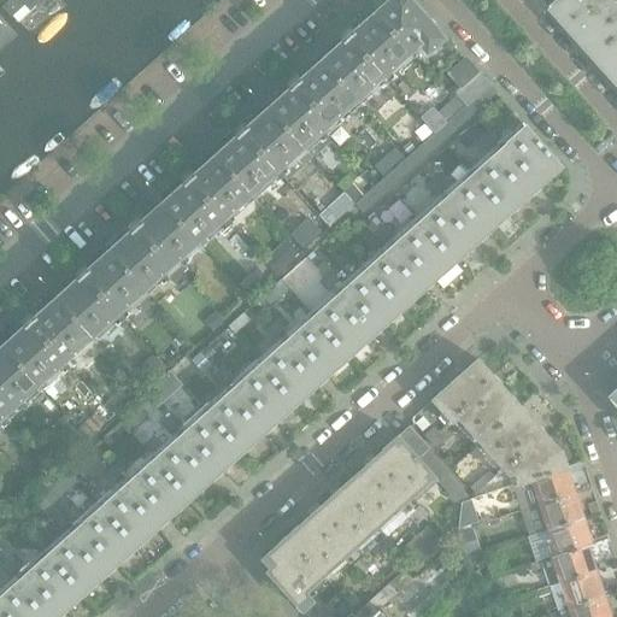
[(3,0),(0,3),(0,4),(30,37),(65,6),(58,0),(3,0)]
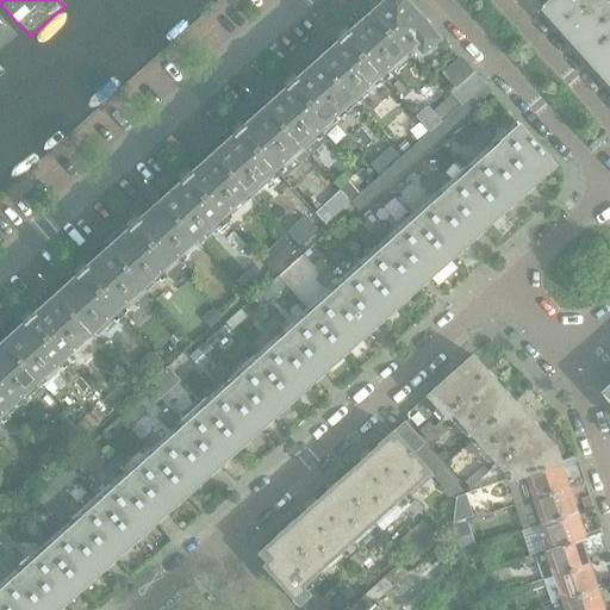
[(431,27),(406,0),(383,0),(369,12),(406,53),(410,49),(417,57),(440,38),(431,29),(431,27)]
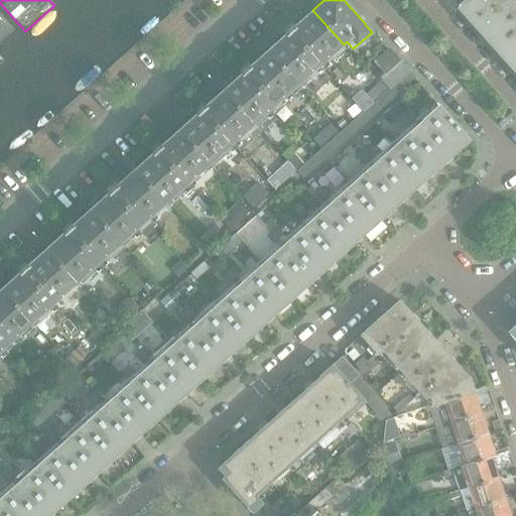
[(515,29),(515,5),(511,0),(464,0),(458,5),(496,47),(515,29)]
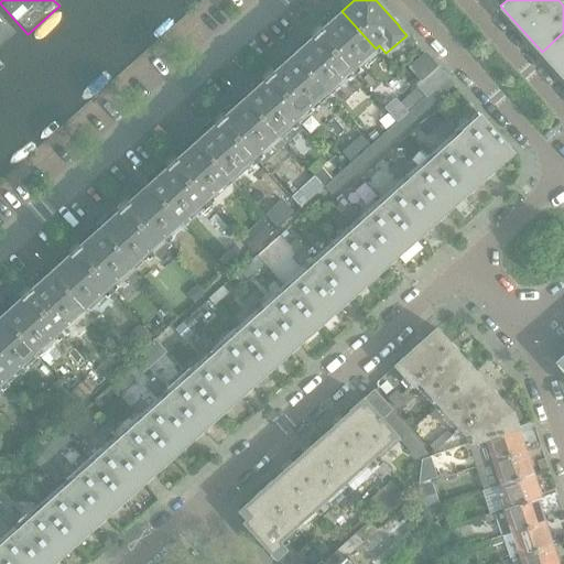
[(376,49),(342,11),(294,54),(327,91),(376,49)]
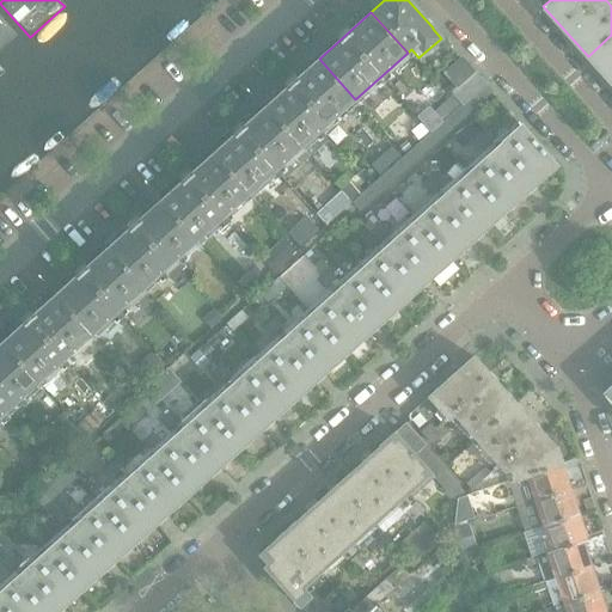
[(0,48),(16,35),(0,16),(0,73),(4,71),(0,67),(0,48)]
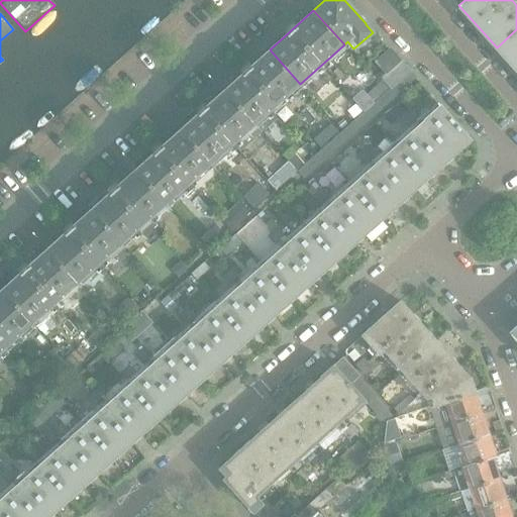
[(516,70),(516,29),(497,47),(516,70)]
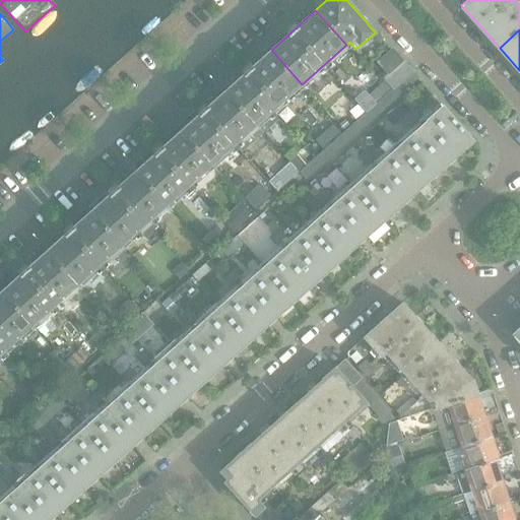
[(302,84),(271,50),(225,90),(256,125),(302,84)]
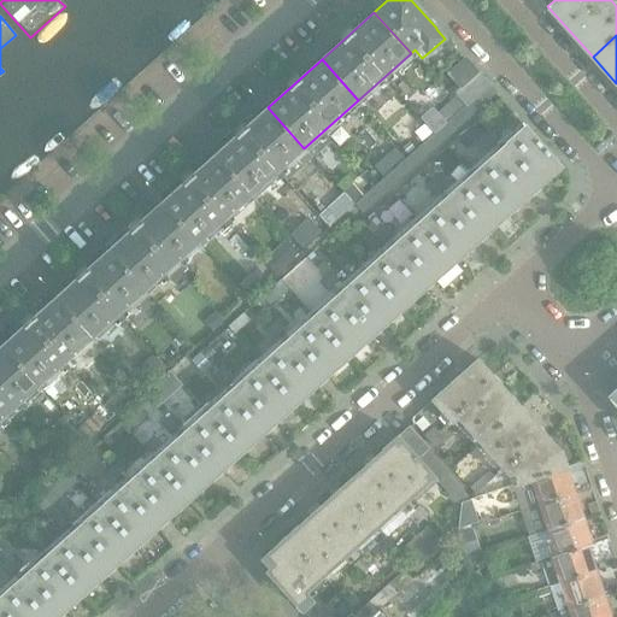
[(448,75),(460,88),(477,74),(465,59),(448,75)]
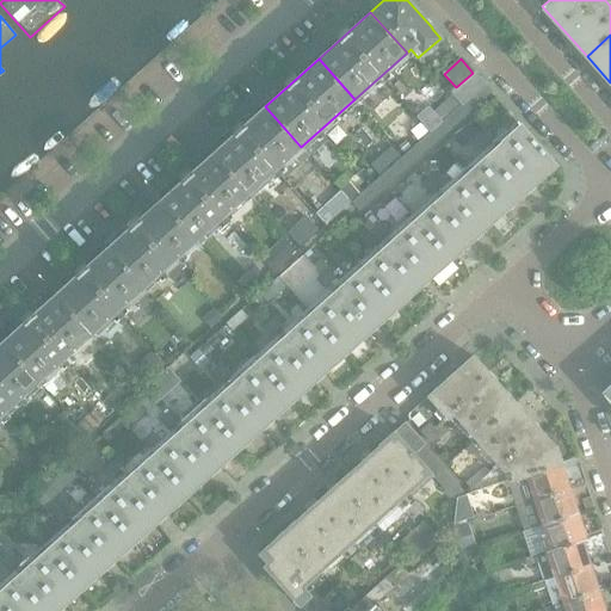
[(477,90),(483,84),(474,73),(473,73),(456,87),(449,93),(451,97),(460,105),(461,104),(467,99),(473,94),(477,90)]
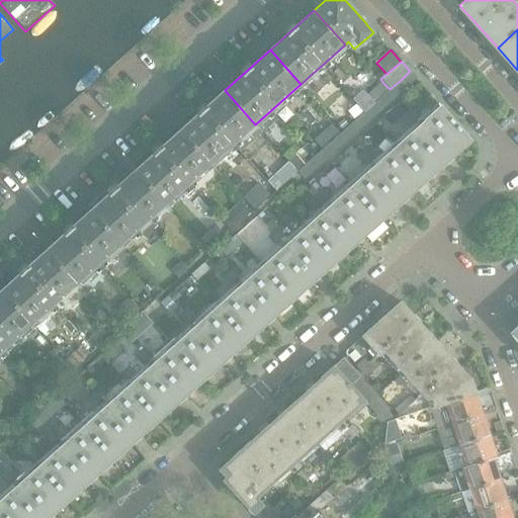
[(412,83),(416,78),(410,71),(405,76),(412,83)]
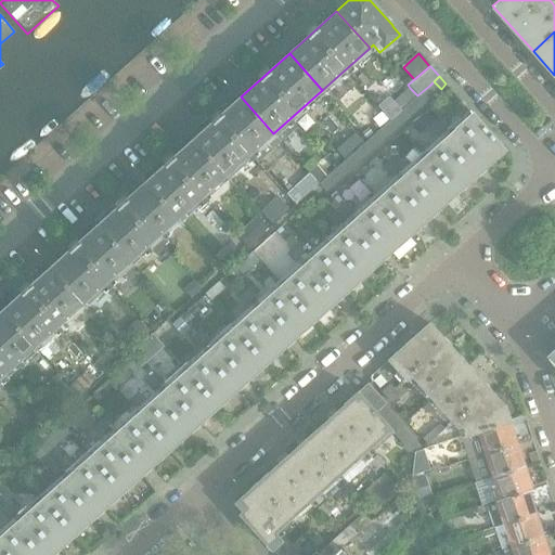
[(441,89),(434,81),(429,86),(436,93),(441,89)]
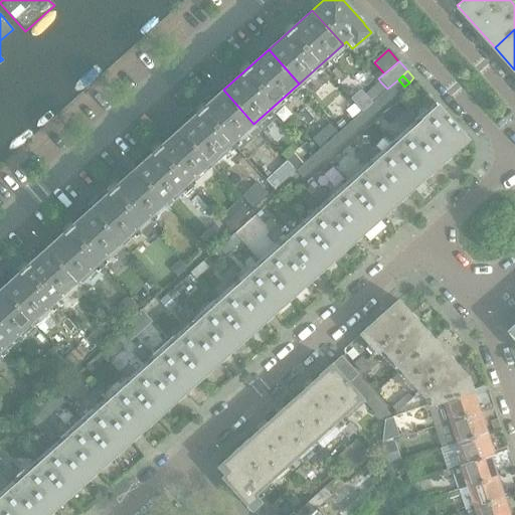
[(404,87),(398,79),(393,83),(399,91),(404,87)]
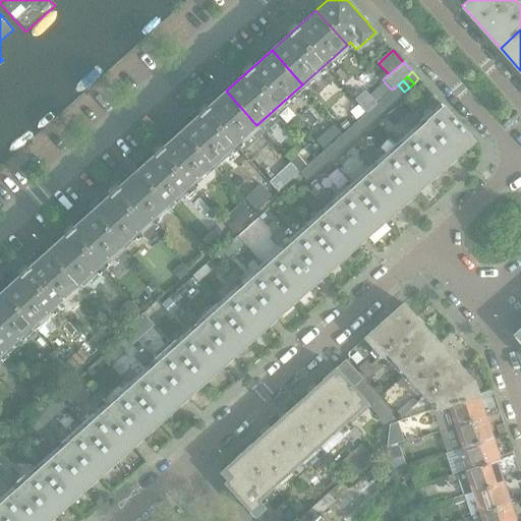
[(392,90),(385,82),(381,85),(388,94),(389,93),(392,90)]
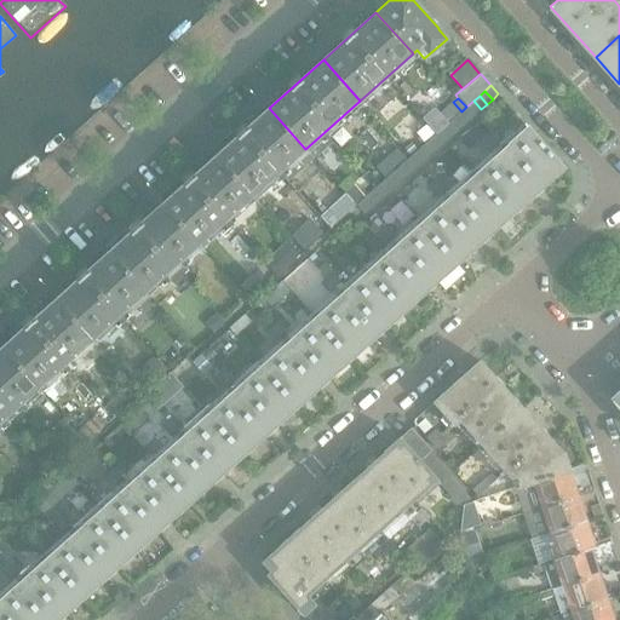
[(481,109),(474,101),(468,105),(476,114),(481,109)]
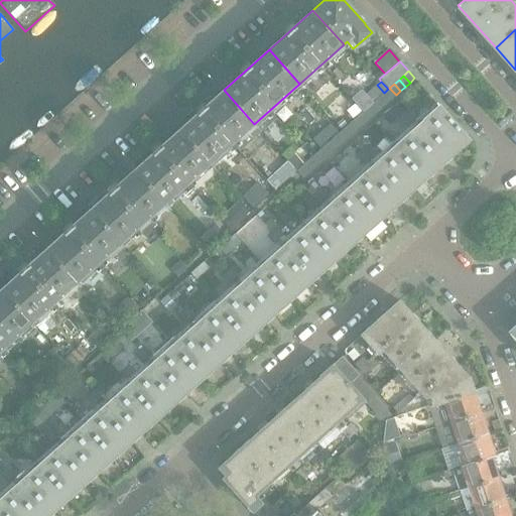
[(384,93),(377,85),(373,89),(380,97),(380,96),(384,93)]
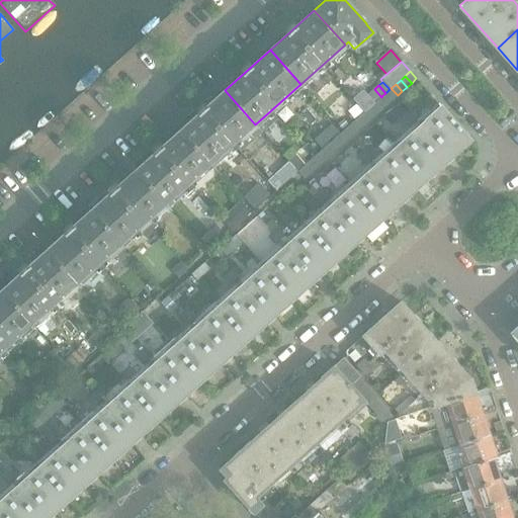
[(398,95),(391,88),(390,89),(386,92),(393,99),(398,95)]
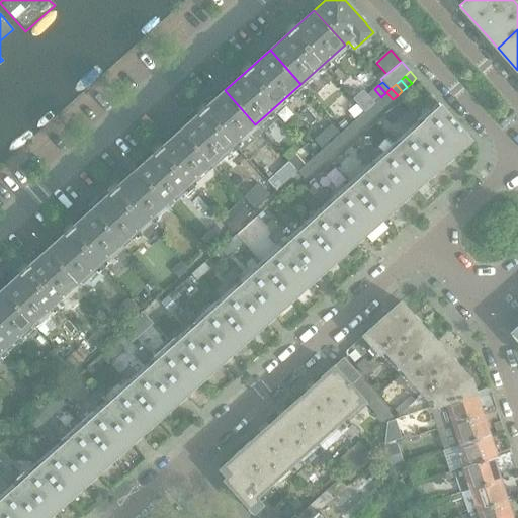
[(381,97),(374,89),(370,92),(377,100),(381,97)]
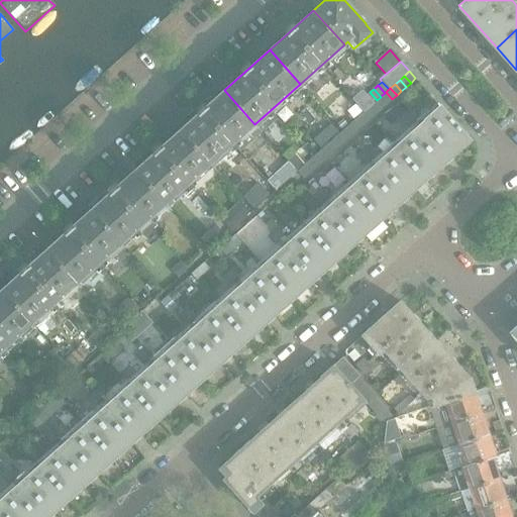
[(254,124),(224,90),(180,129),(210,164),(232,144),(240,151),(262,132),(254,124)]
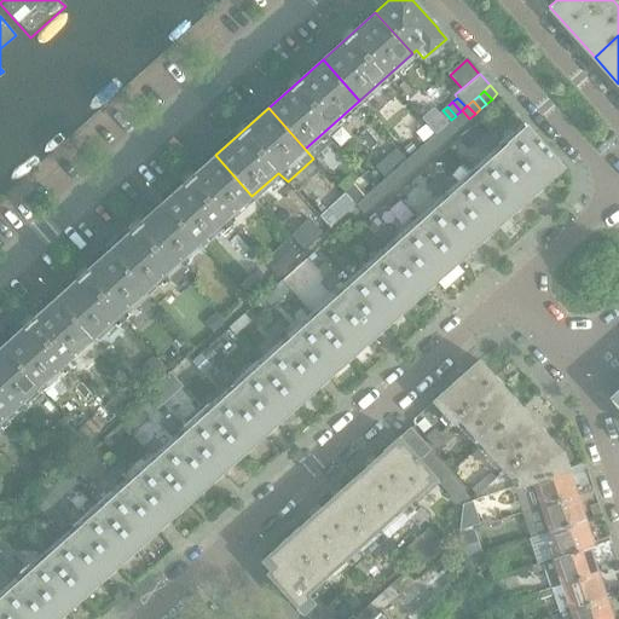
[(451,120),(443,110),(438,115),(446,125),(451,120)]
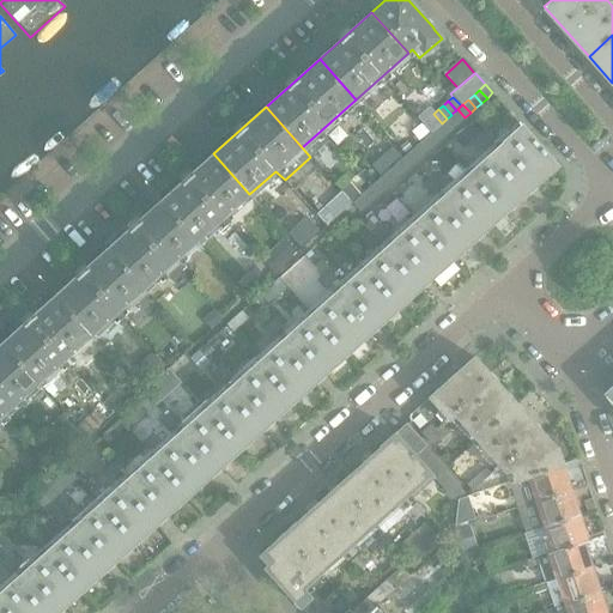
[(465,117),(457,109),(456,110),(451,114),(460,122),(465,117)]
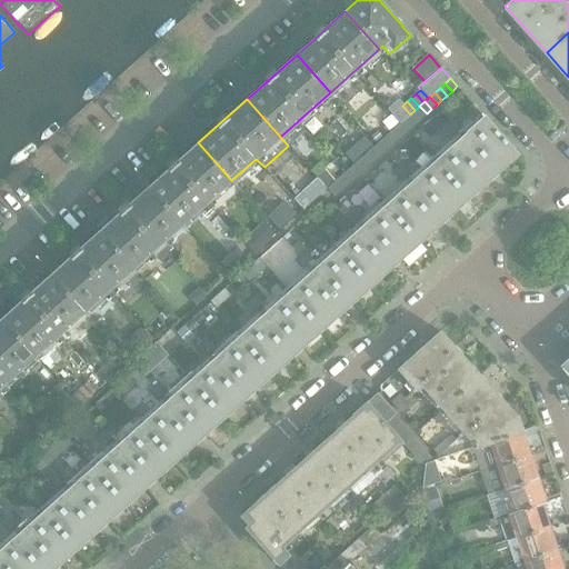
[(427,113),(419,106),(419,107),(415,110),(421,119),(427,113)]
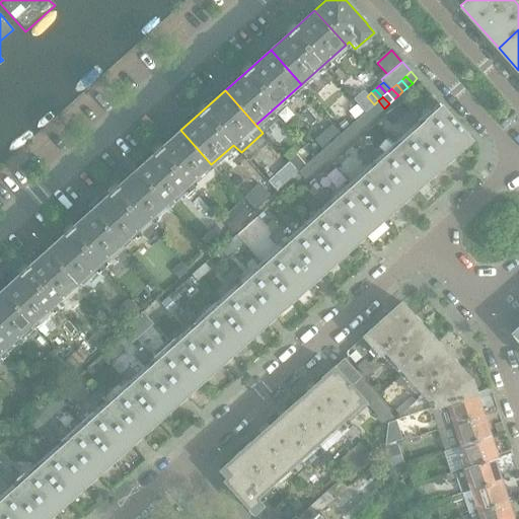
[(412,109),(416,105),(408,96),(398,104),(406,113),(406,114),(414,122),(419,117),(412,109)]
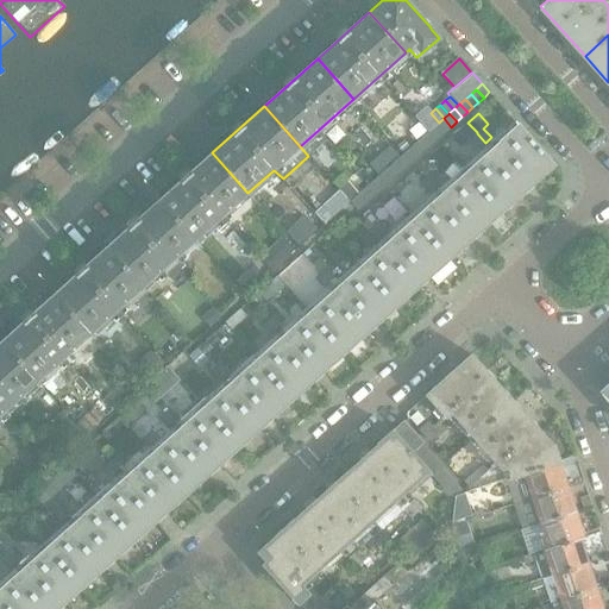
[(451,127),(444,118),(439,123),(438,124),(446,132),(451,127)]
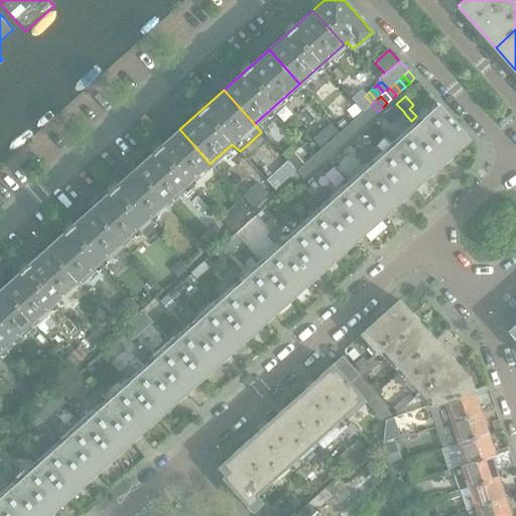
[(378,112),(371,105),(367,109),(373,116),(378,112)]
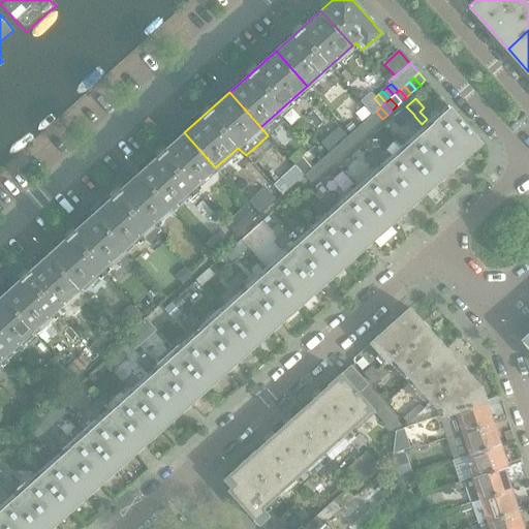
[(480,143),(450,109),(428,129),(404,150),(436,185),(445,176),(444,175),(462,160),(480,143)]
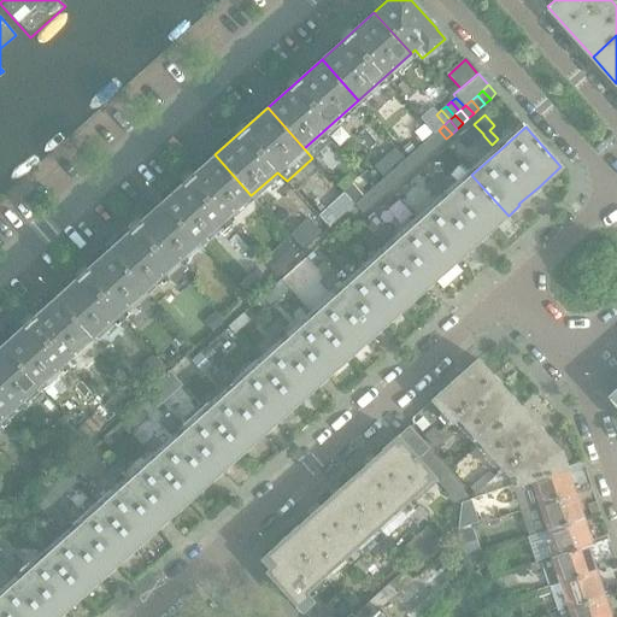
[(446,139),(439,130),(434,134),(433,135),(440,144),(446,139)]
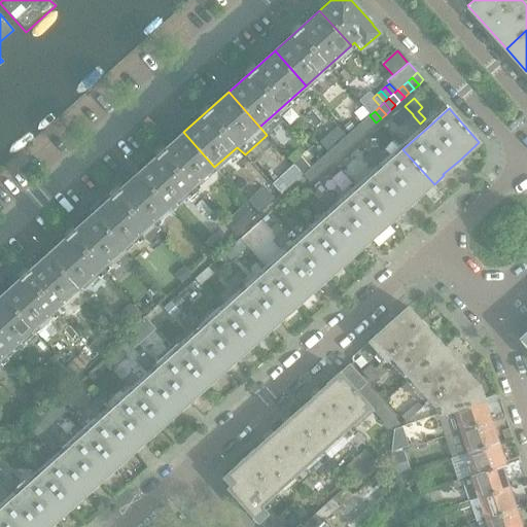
[(376,123),(370,115),(364,119),(372,127),(376,123)]
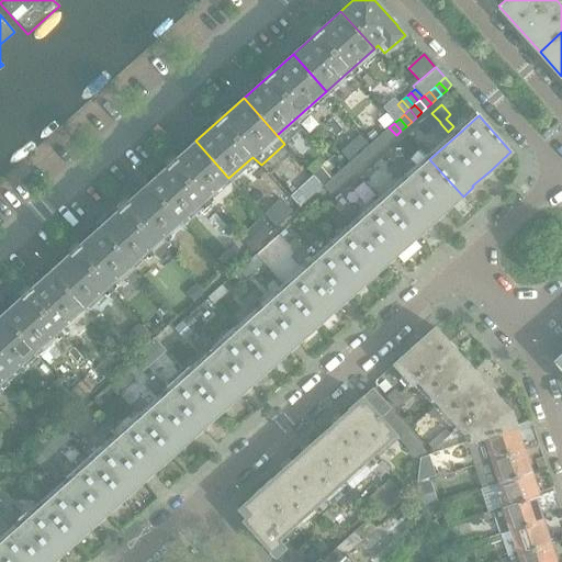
[(448,132),(440,123),(435,127),(442,136),(448,132)]
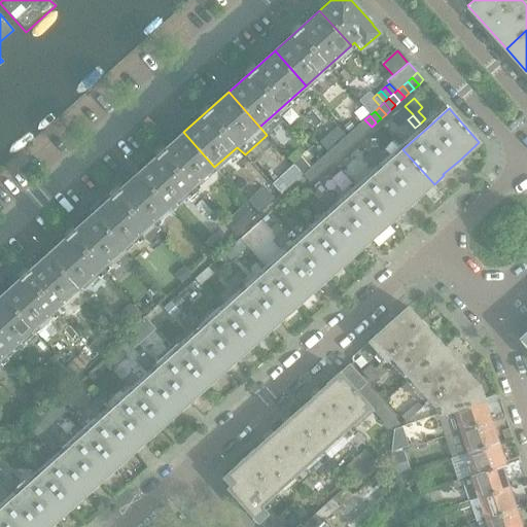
[(372,127),(364,119),(360,124),(366,132),(372,127)]
